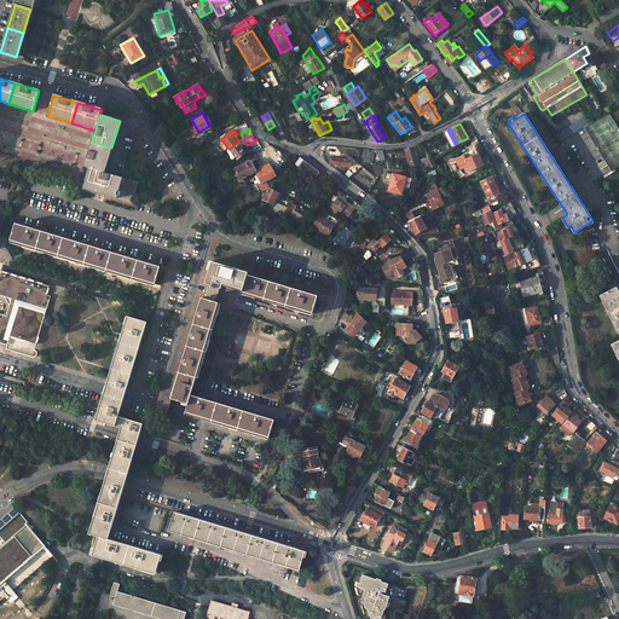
[(111,148),(92,142),(84,167),(90,168),(104,173),(111,148)]
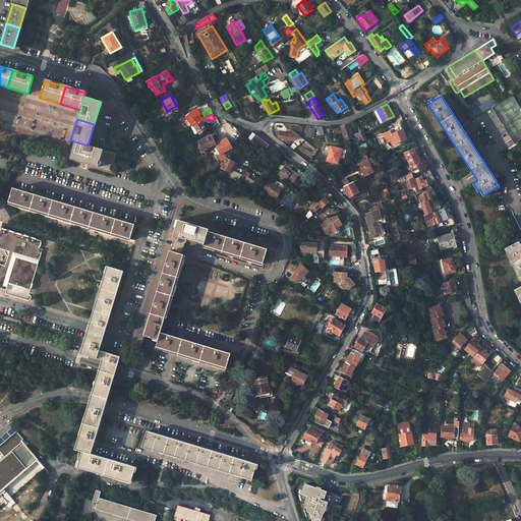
[(199,120),(192,125),(190,126),(194,132),(196,130),(199,133),(207,128),(199,120)]
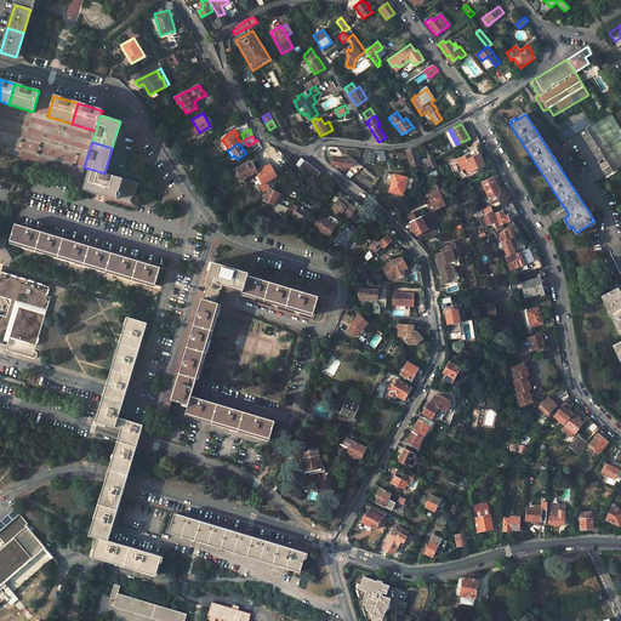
[(406,151),(412,169),(422,166),(419,157),(417,152),(416,148),(406,151)]
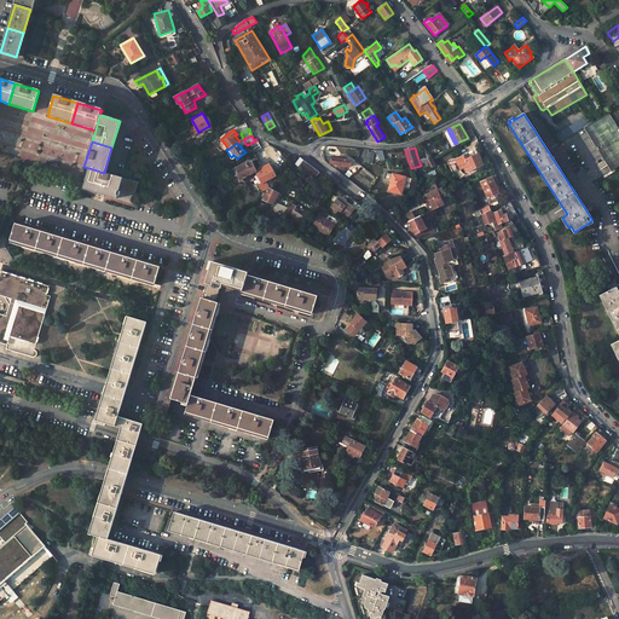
[(372,162),(374,155),(369,154),(369,151),(362,150),(356,161),(362,166),(364,162),(372,162)]
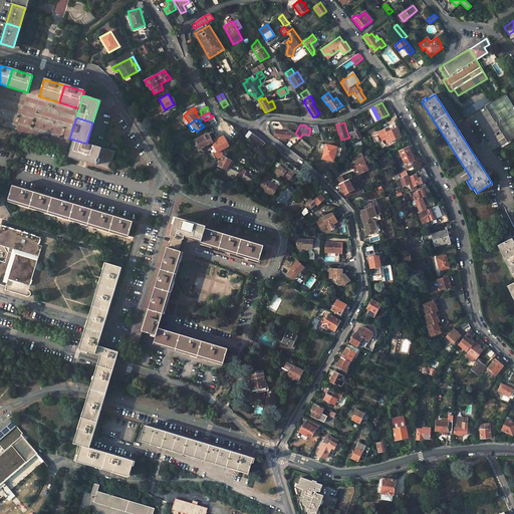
[(219,125),(212,130),(217,138),(224,134),(219,125)]
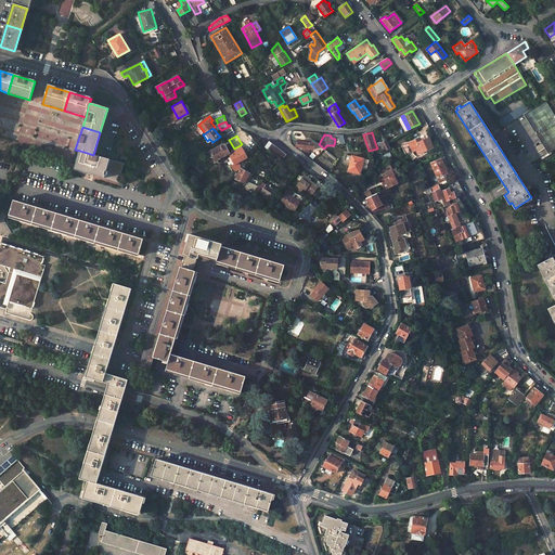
[(433,146),(429,138),(422,141),(418,143),(416,140),(409,143),(412,151),(415,150),(417,154),(433,146)]
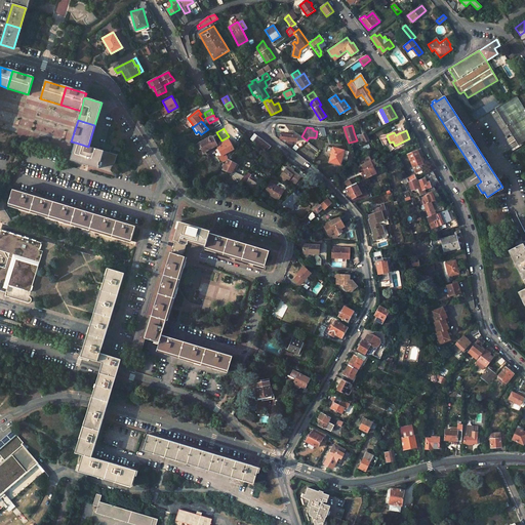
[(281,133),(281,132),(274,131),(276,137),(277,138),(297,142),(298,135),(281,133)]
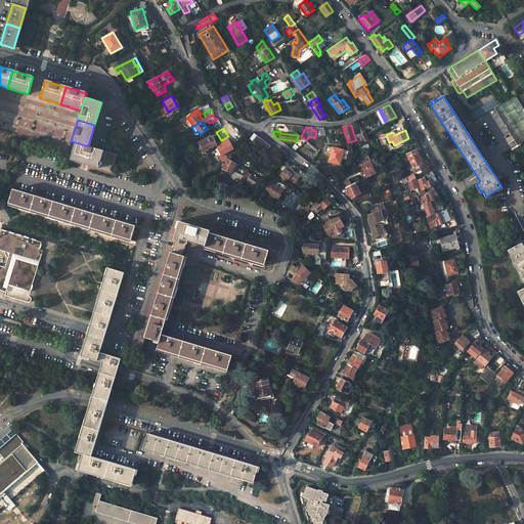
[(360,135),(363,142),(368,139),(365,133),(365,132),(360,135)]
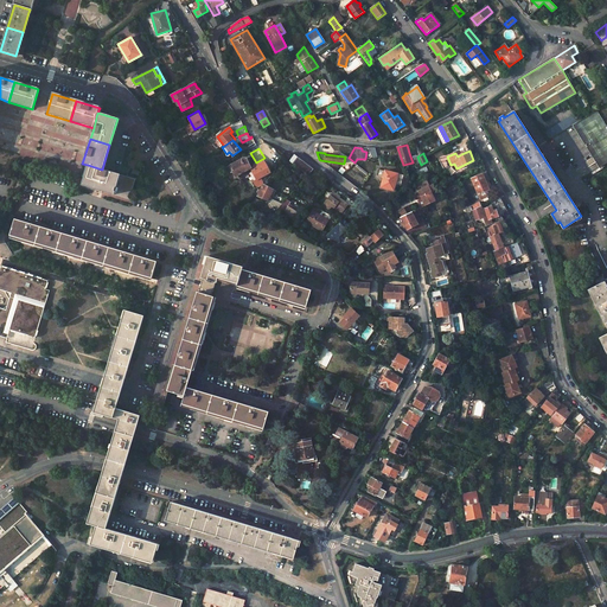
[(232,171),(236,177),(251,167),(247,158),(242,160),(241,159),(225,167),(228,173),(232,171)]
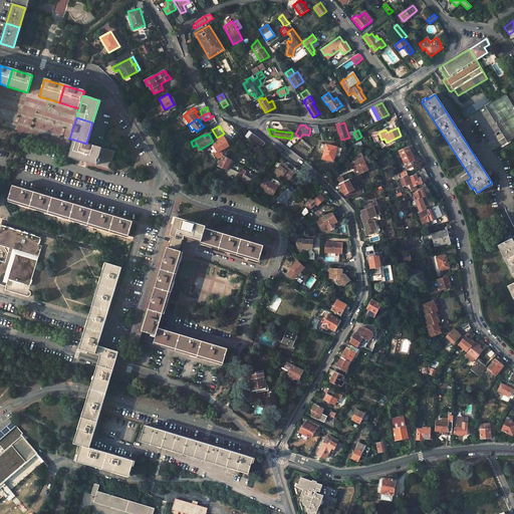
[(250,134),(246,140),(259,148),(263,143),(250,134)]
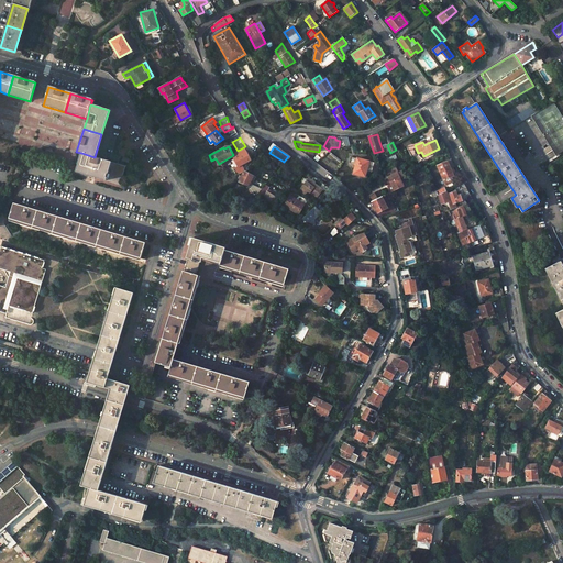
[(243,163),(252,157),(246,147),(236,153),(238,156),(235,157),(240,166),(236,167),(239,172),(241,172),(244,170),(245,167),(243,163)]
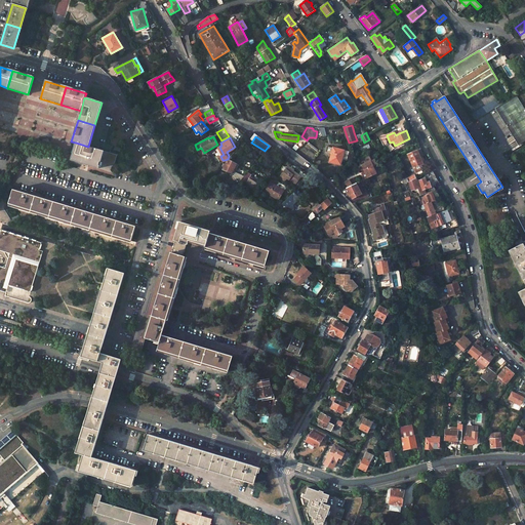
[(72,155),(71,160),(112,172),(117,155),(88,147),(76,143),(72,155)]
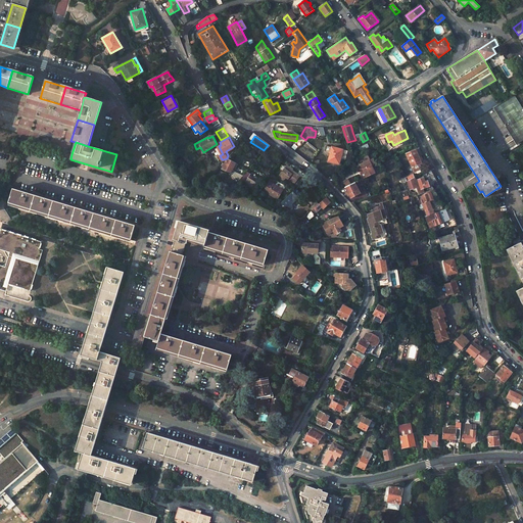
[(339,163),(341,158),(345,159),(347,151),(332,147),(328,161),(339,163)]
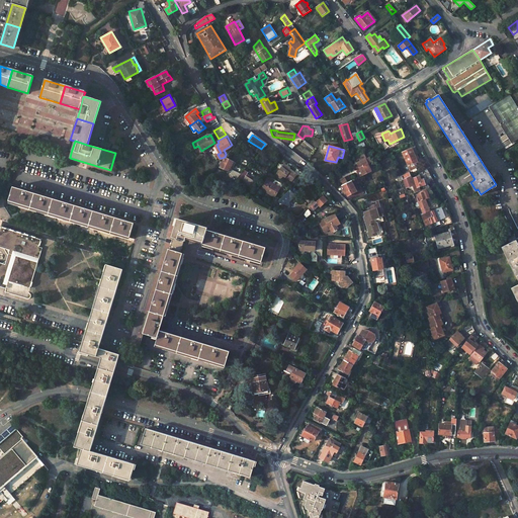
[(402,152),(408,166),(410,170),(418,167),(416,162),(418,162),(414,154),(419,152),(416,146),(402,152)]
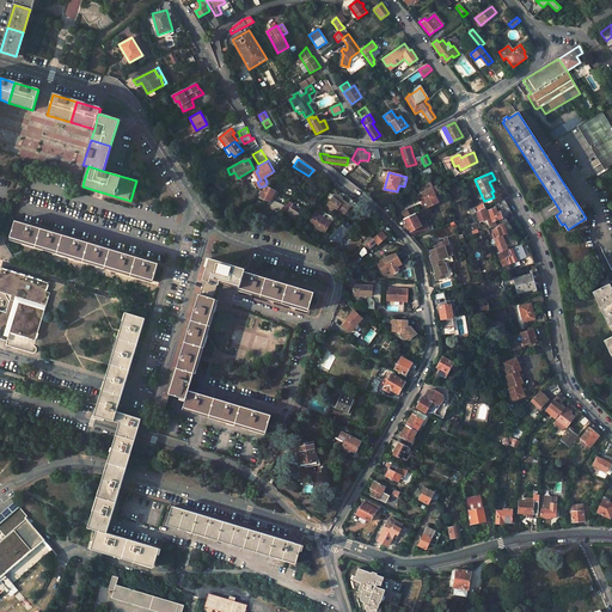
[(271,199),(276,191),(265,185),(258,196),(269,202),(271,199)]
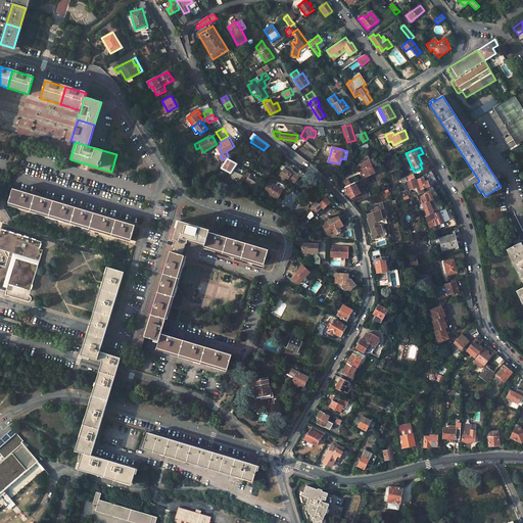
[(363,173),(362,173),(365,178),(377,173),(373,164),(371,159),(363,164),(366,171),(363,173)]
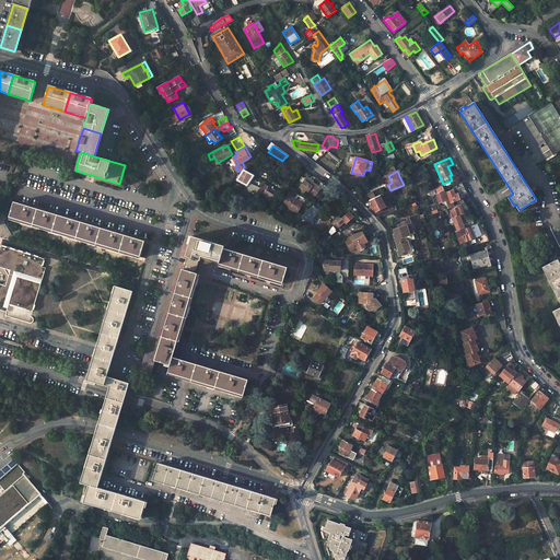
[(311,189),(316,195),(323,188),(316,183),(315,184),(308,177),(307,177),(302,183),(307,187),(310,189),(311,189)]
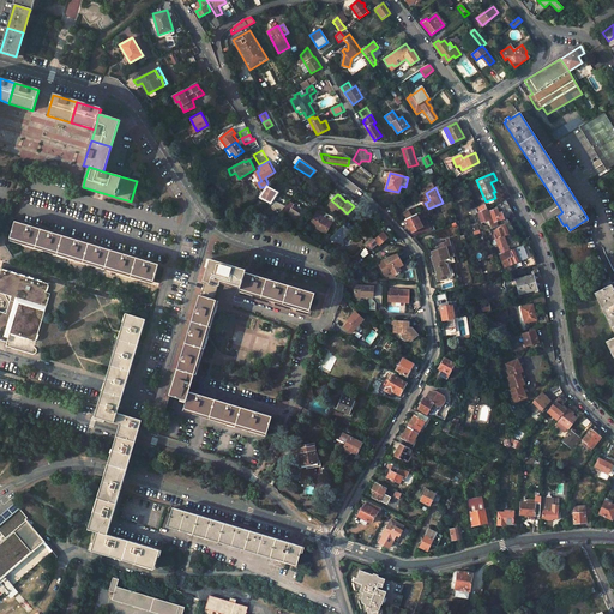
[(272,199),(270,203),(269,205),(280,211),(284,206),(272,199)]
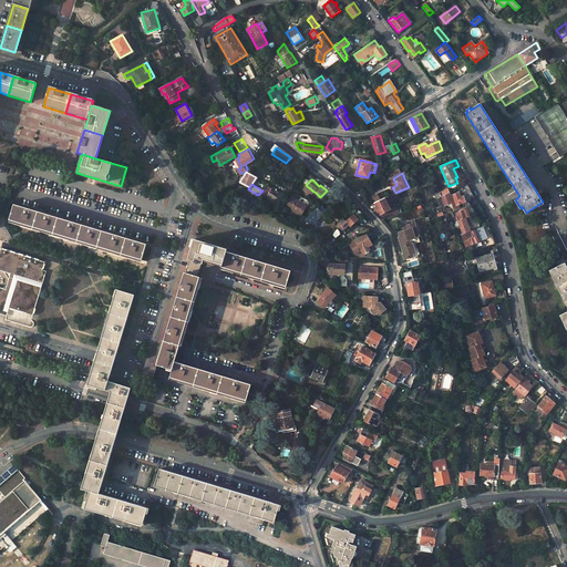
[(263,191),(258,195),(265,199),(265,198),(270,191),(271,188),(267,185),(263,191)]
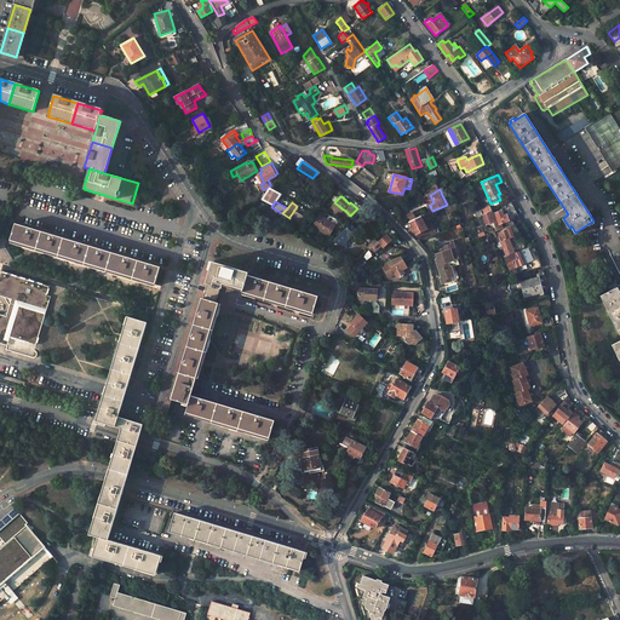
[(334,202),(328,208),(334,213),(340,207),(334,202)]
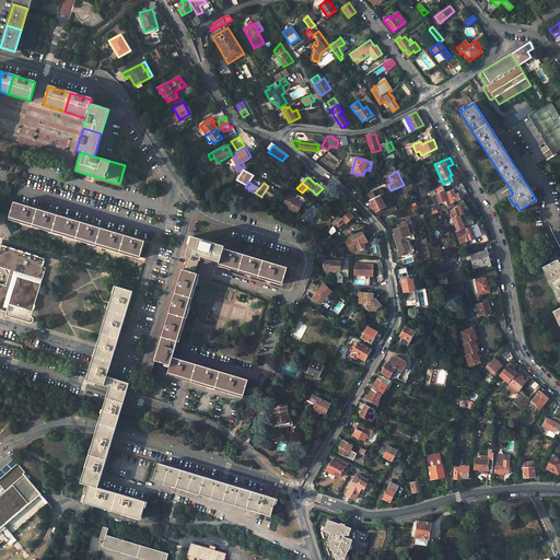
[(267,188),(261,196),(270,201),(277,191),(273,189),(271,191),(267,188)]
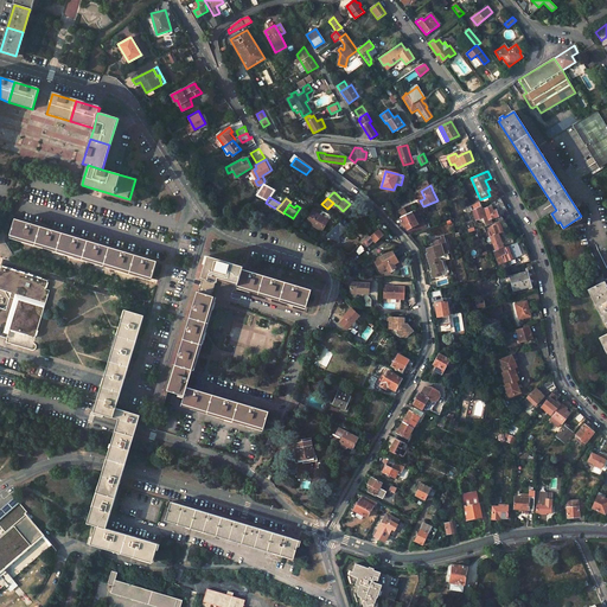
[(475,209),(479,219),(484,218),(486,224),(492,222),(491,219),(498,216),(496,210),(493,211),(491,205),(483,209),(483,205),(481,206),(475,209)]
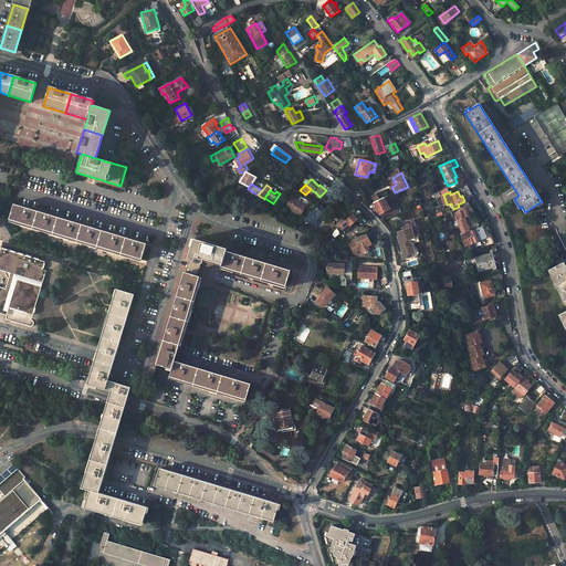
[(390,209),(383,192),(373,198),(380,215),(390,209)]
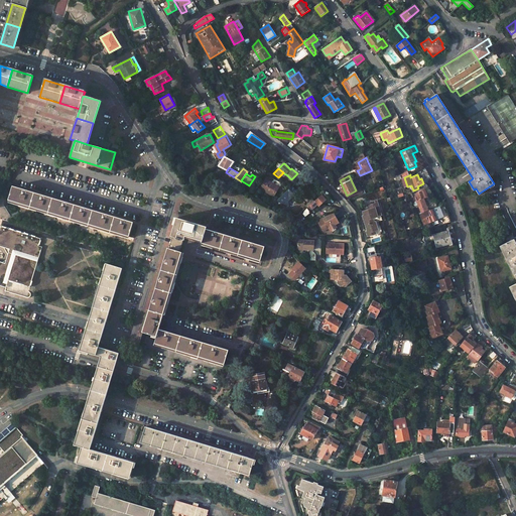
[(279,186),(266,179),(261,189),(274,197),(279,186)]
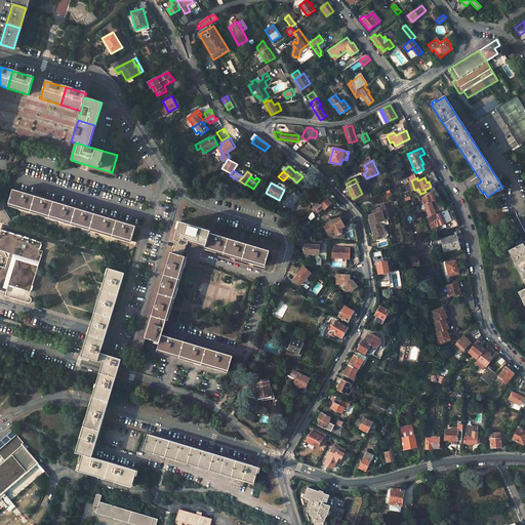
[(436,190),(437,191),(441,200),(447,197),(442,187),(436,190)]
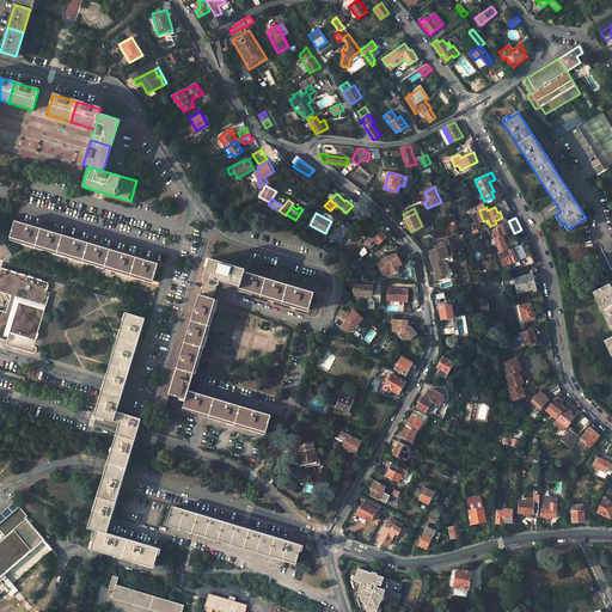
[(35,244),(40,228),(16,220),(11,237),(35,244)]
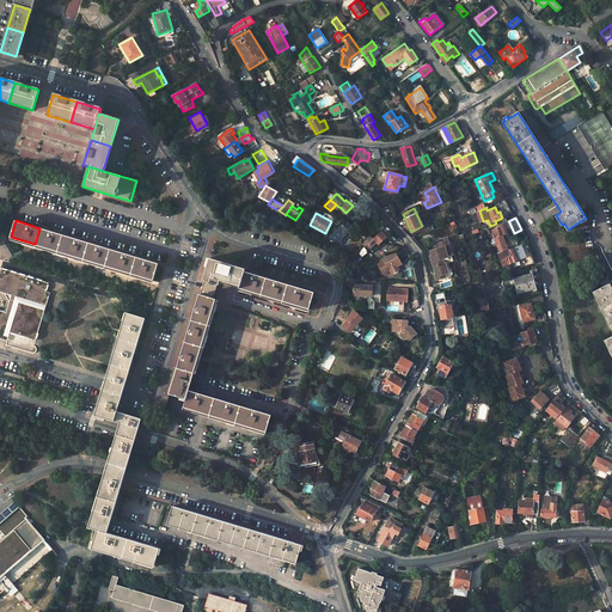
[(347,221),(332,234),(337,238),(344,231),(346,232),(352,226),(347,221)]
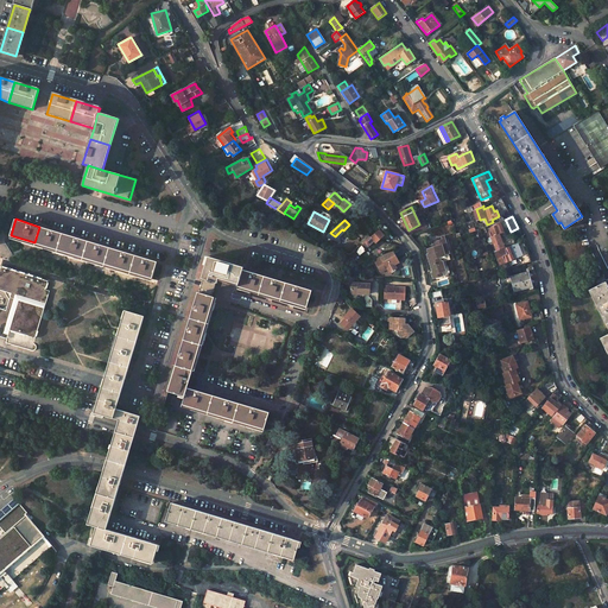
[(487,242),(491,253),(505,248),(500,236),(507,234),(501,220),(495,223),(496,226),(491,228),(492,233),(489,234),(491,235),(489,236),(488,236),(488,238),(487,239),(487,240),(487,241),(487,242)]
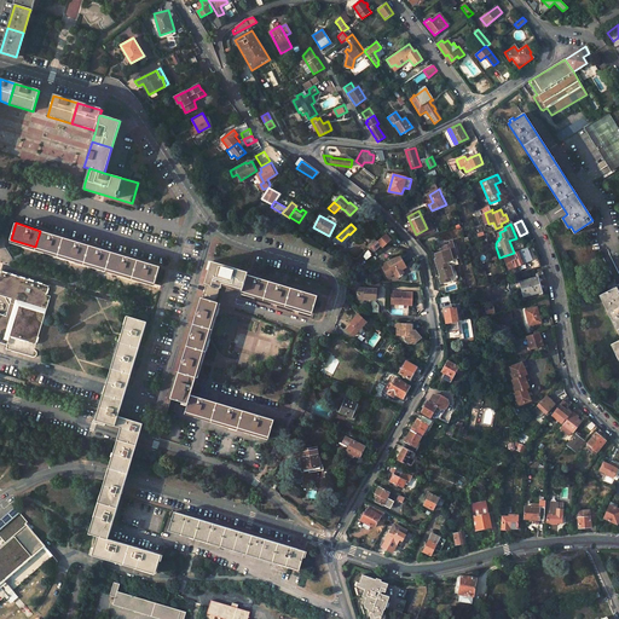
[(64,237),(40,231),(35,247),(58,254),(64,237)]
